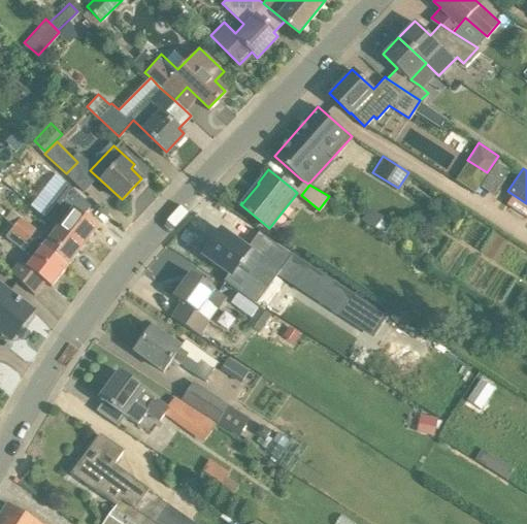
[(56,226),(80,246),(97,225),(58,194),(52,203),(65,214),(56,226)]
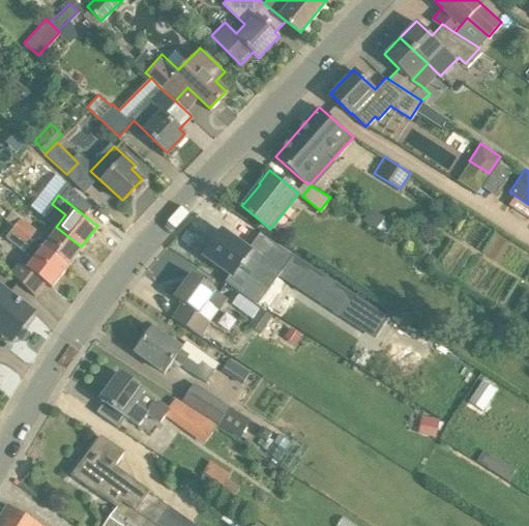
[(362,218),(376,227),(382,218),(383,215),(370,207),(362,218)]
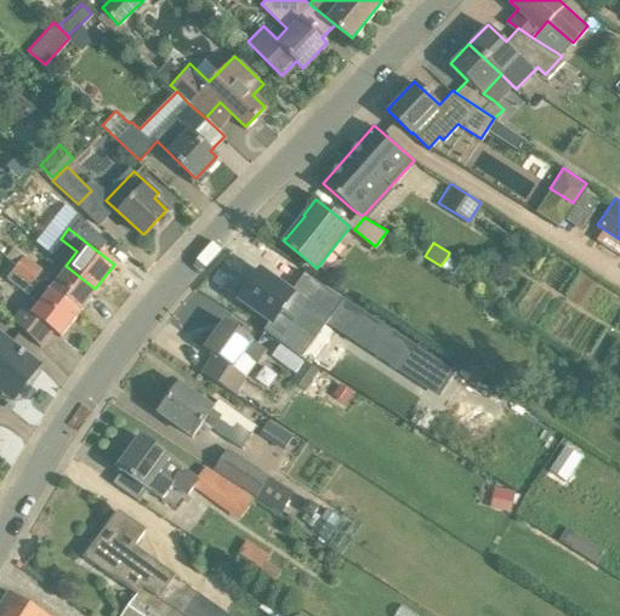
[(34,277),(43,267),(24,252),(16,263),(34,277)]
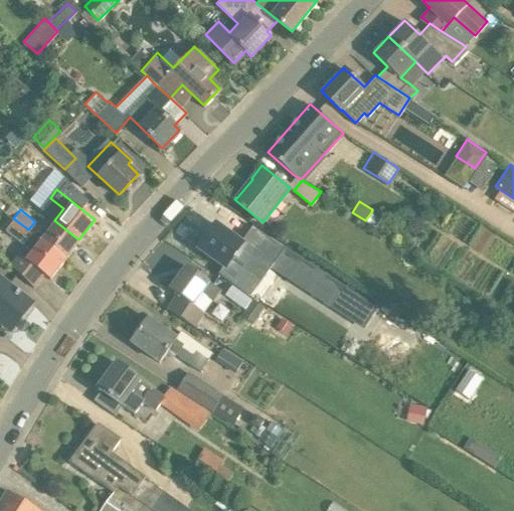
[(49,278),(64,259),(40,238),(28,229),(13,218),(5,229),(31,249),(25,259),(19,253),(10,265),(33,286),(43,273),(49,278)]
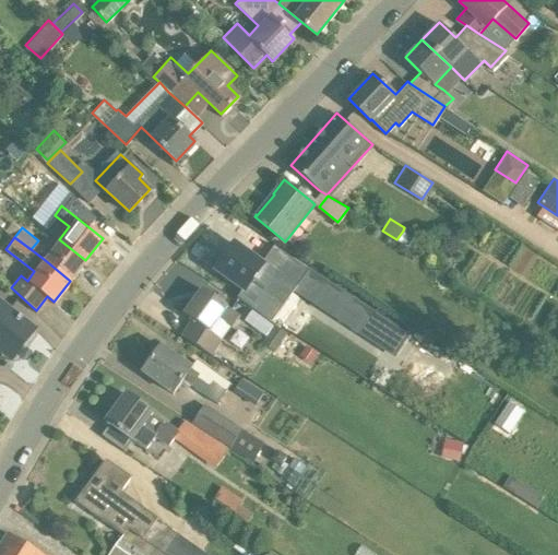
[(44,259),(70,281),(85,260),(59,239),(44,259)]
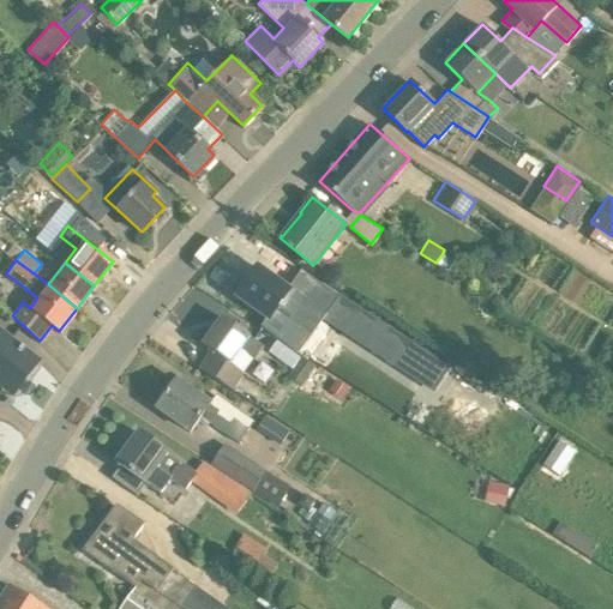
[(257,266),(236,295),(265,315),(259,325),(278,337),(307,300),(324,311),(336,294),(300,269),(286,288),(257,266)]
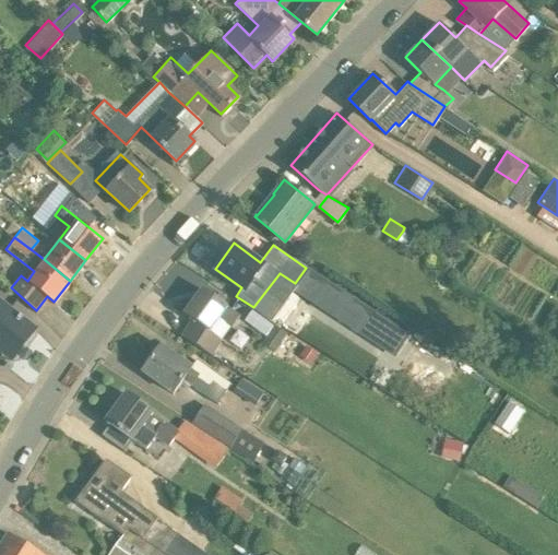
[(405,330),(317,273),(305,292),(371,333),(376,326),(399,341),(405,330)]
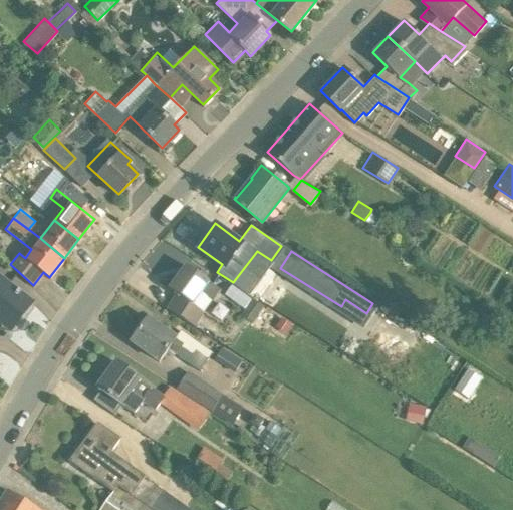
[(169,287),(174,291),(165,303),(193,324),(219,288),(186,264),(169,287)]
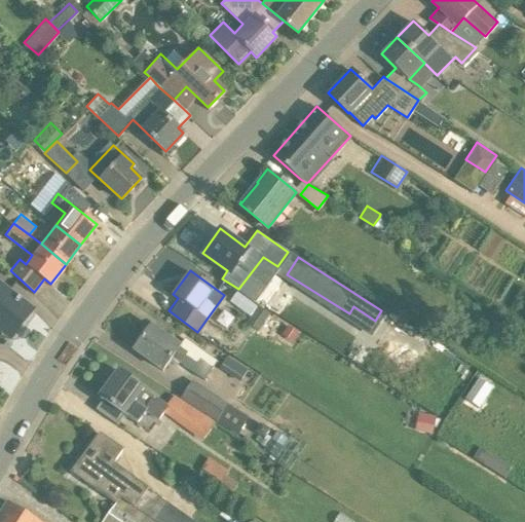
[(0,328),(10,335),(32,308),(0,283),(0,328)]
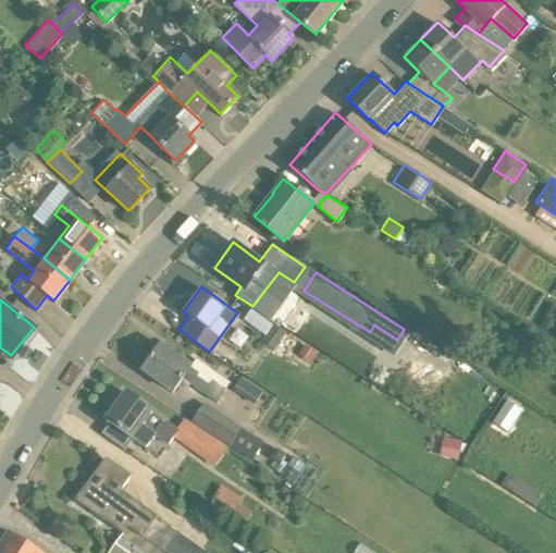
[(285,330),(272,322),(261,340),(274,348),(285,330)]
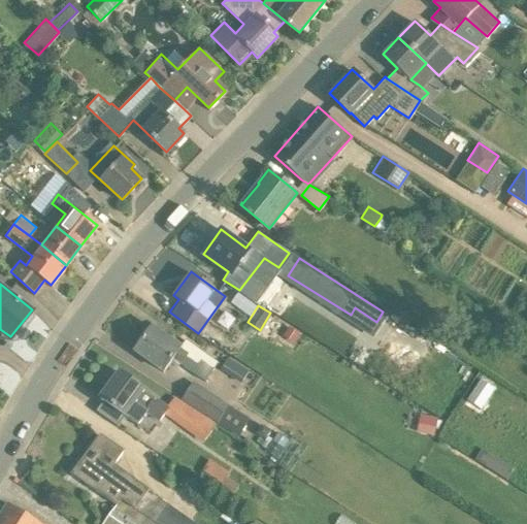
[(179,346),(152,325),(135,350),(162,369),(169,359),(177,365),(179,363),(190,370),(204,352),(192,344),(187,351),(179,346)]
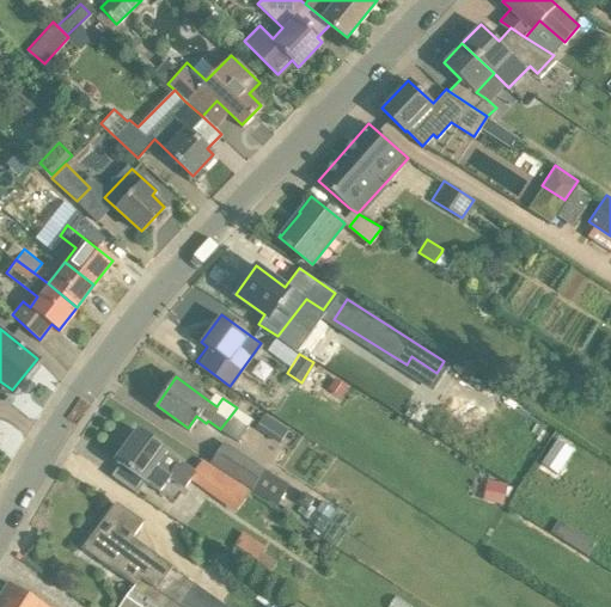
[(335,376),(328,387),(340,396),(347,385),(335,376)]
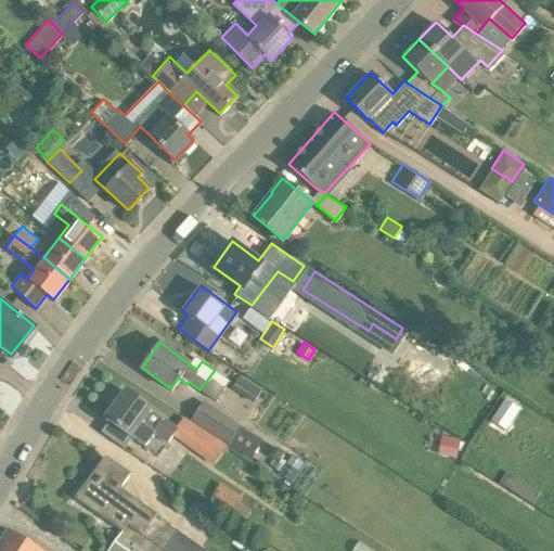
[(152,432),(167,443),(171,436),(221,469),(234,450),(179,414),(172,423),(126,389),(105,418),(142,445),(152,432)]
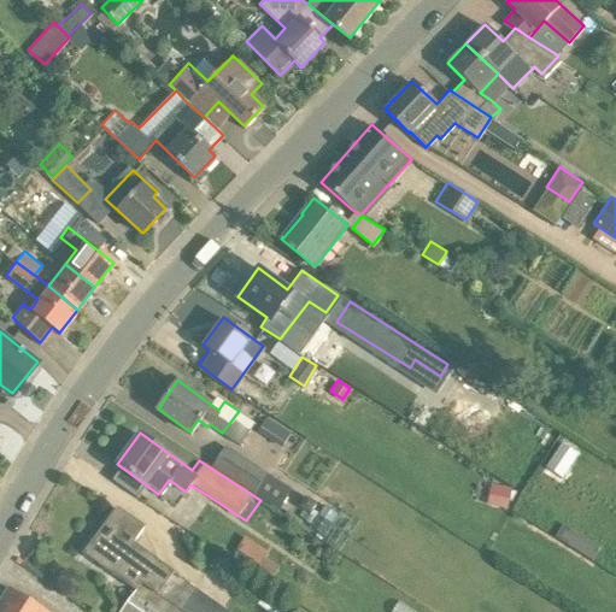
[(224,445),(211,465),(253,493),(256,488),(265,472),(224,445)]
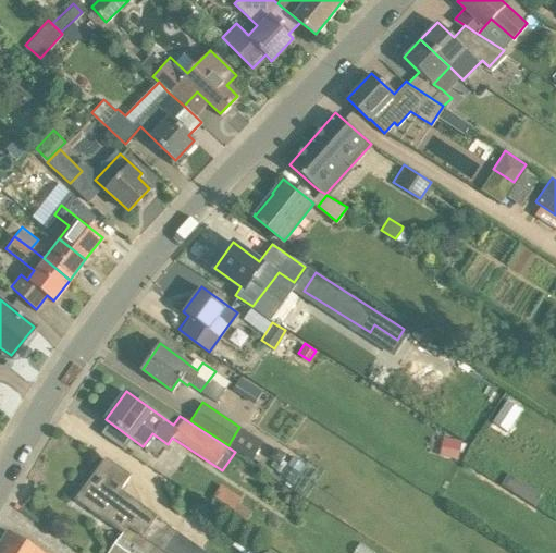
[(260,440),(239,427),(231,441),(250,455),(260,440)]
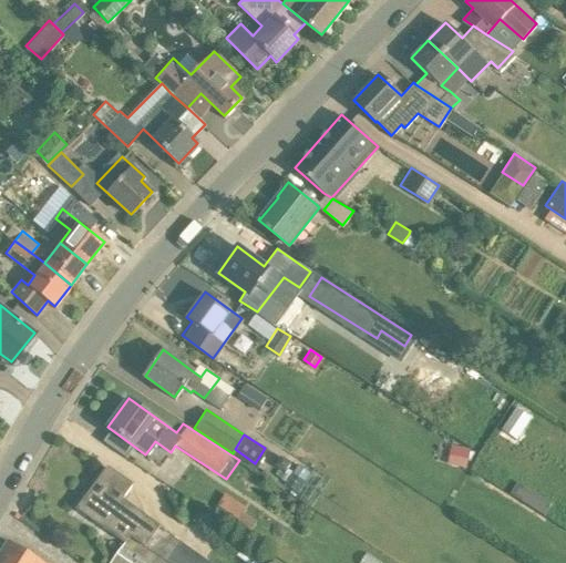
[(448,462),(466,466),(470,448),(451,443),(448,462)]
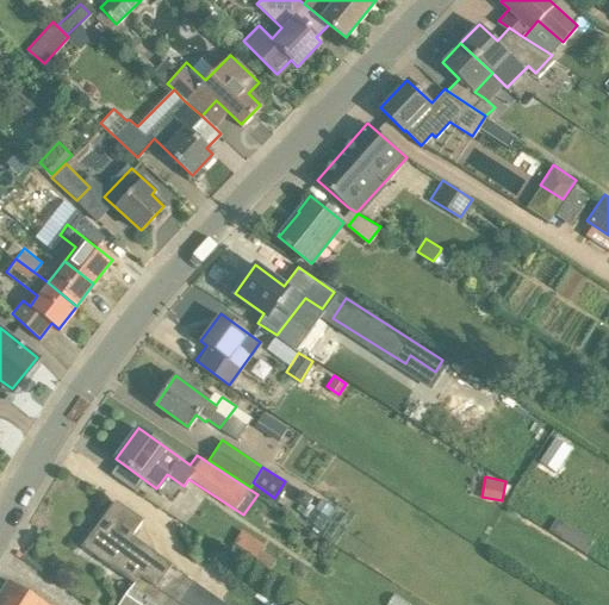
[(140,574),(182,604),(230,604),(211,591),(131,534),(142,519),(116,499),(82,544),(135,582),(140,574)]
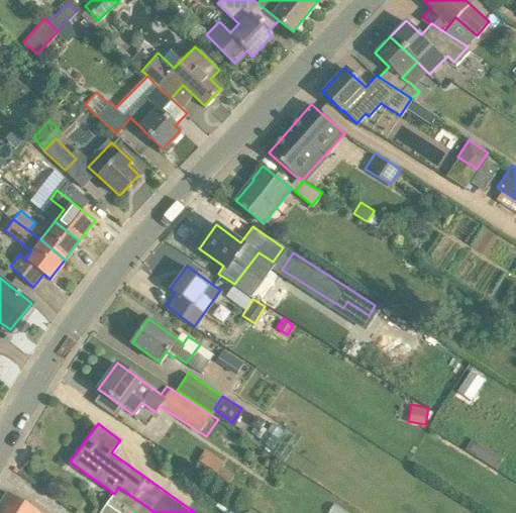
[(197,458),(217,472),(221,466),(224,460),(204,448),(197,458)]
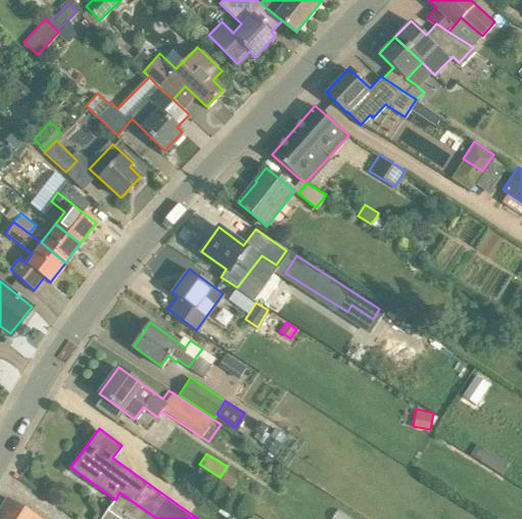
[(156,518),(120,492),(115,500),(100,518),(156,518)]
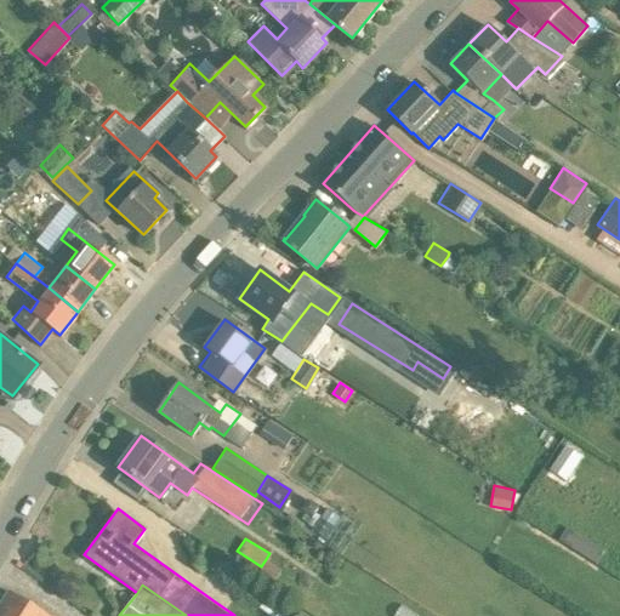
[(51,615),(7,588),(0,599),(0,615),(51,615)]
